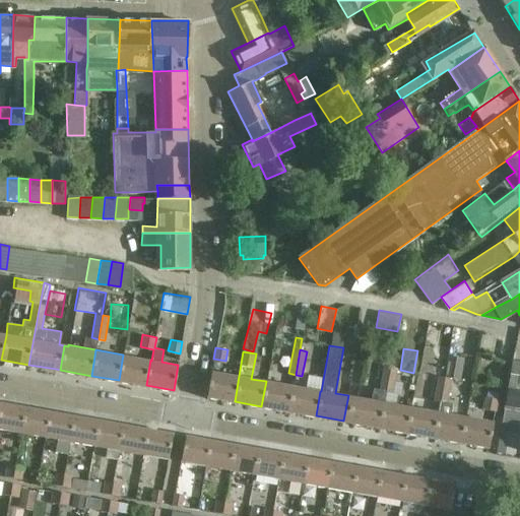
[(146,385),(150,360),(123,355),(119,380),(146,385)]
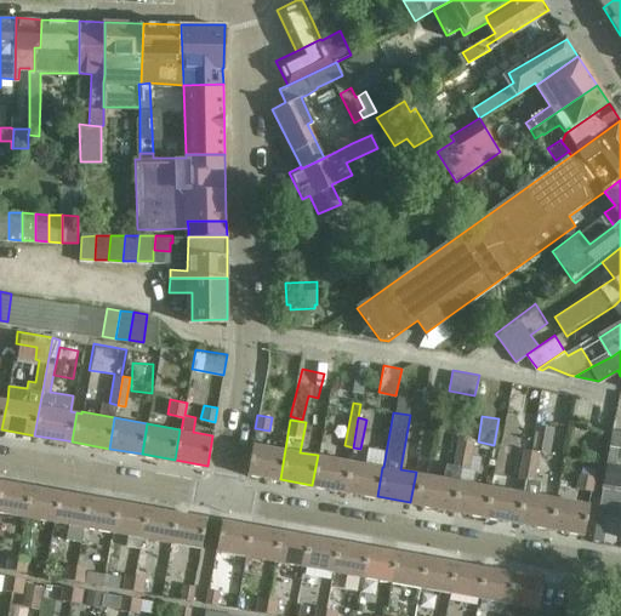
[(524,491),(523,491),(518,522),(551,528),(556,497),(539,494),(541,479),(535,478),(539,450),(550,452),(553,426),(536,423),(536,426),(524,488),(524,491)]
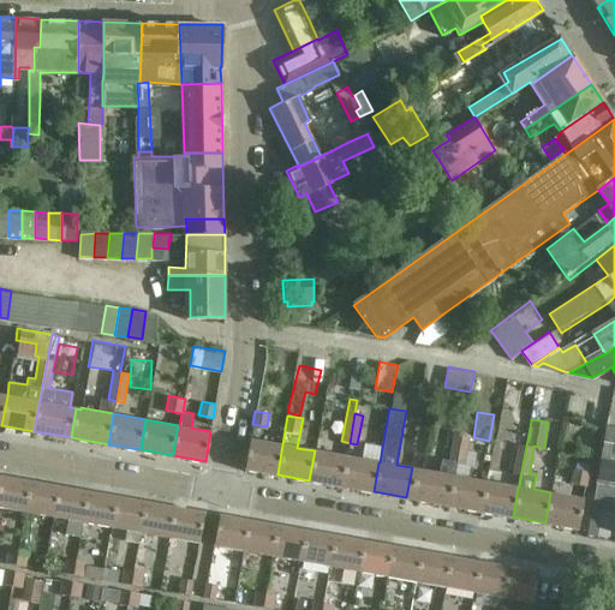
[(519,483),(531,422),(520,420),(515,443),(518,443),(513,472),(511,471),(512,482),(519,483)]
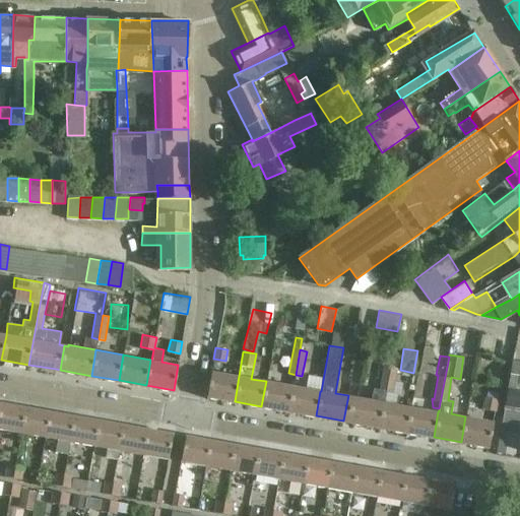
[(507,387),(519,389),(519,361),(512,360),(507,387)]
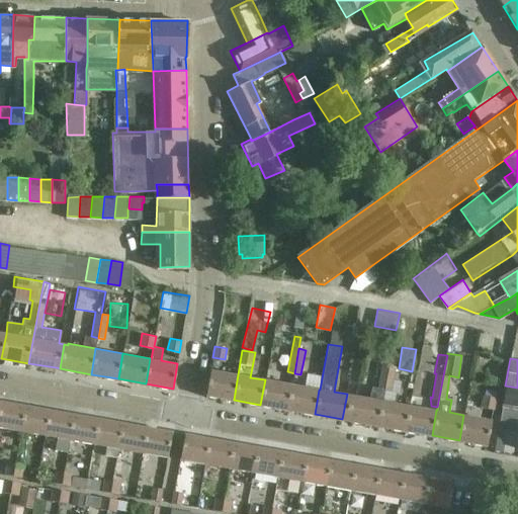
[(495,409),(503,365),(486,361),(480,394),(483,394),(481,406),(495,409)]
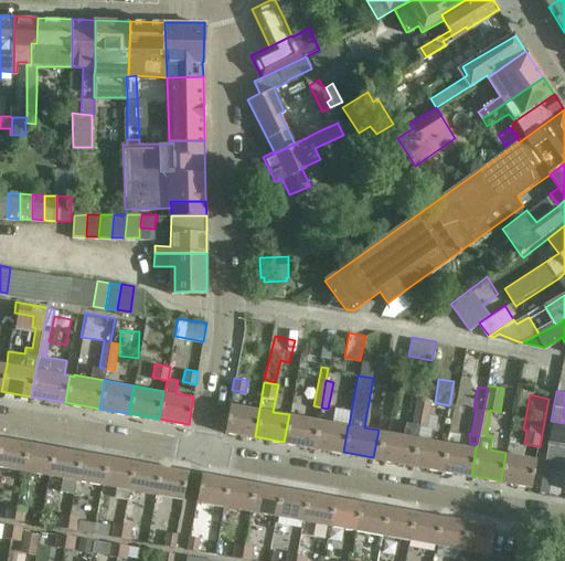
[(387,432),(386,437),(382,458),(413,464),(418,437),(420,424),(424,399),(417,397),(413,423),(405,421),(403,434),(387,432)]
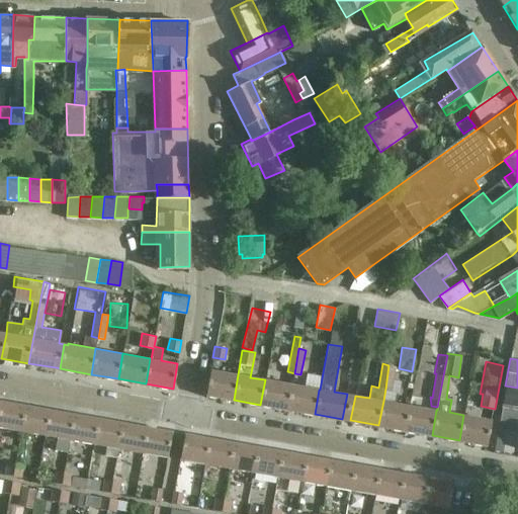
[(396,366),(389,365),(385,389),(392,390),(396,366)]
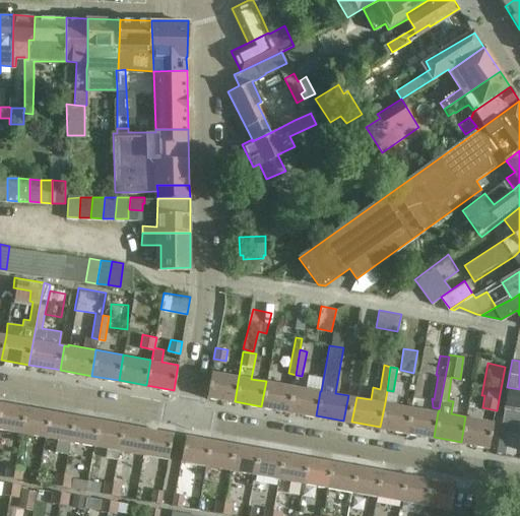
[(235,401),(239,376),(211,371),(206,396),(235,401)]
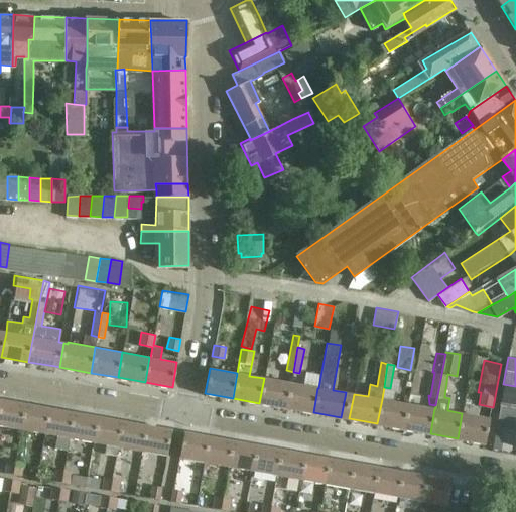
[(290,383),(264,378),(259,403),(286,407),(290,383)]
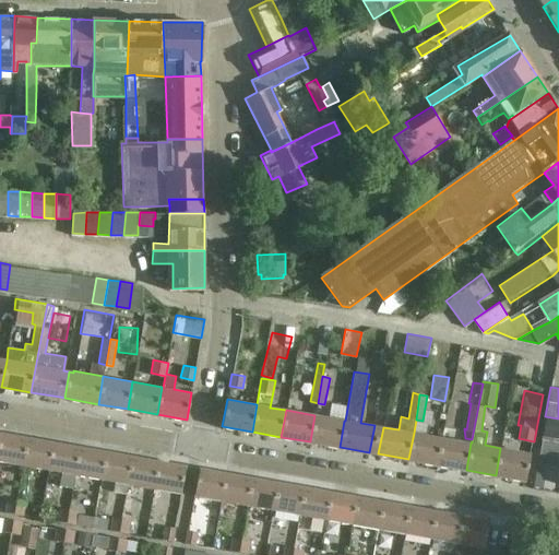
[(316,415),(314,415),(310,441),(340,447),(344,421),(316,415)]
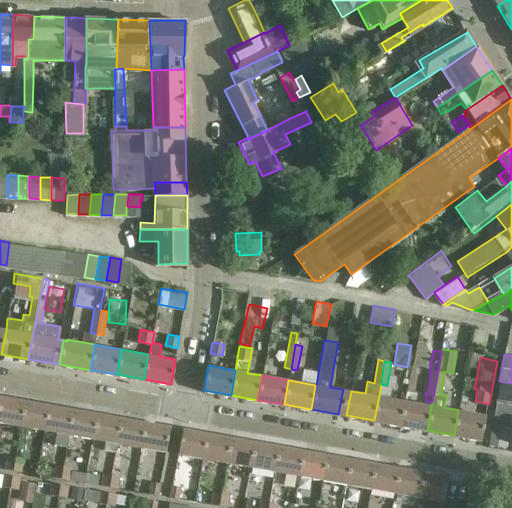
[(511,383),(499,381),(496,401),(510,404),(510,403),(511,403),(511,383)]
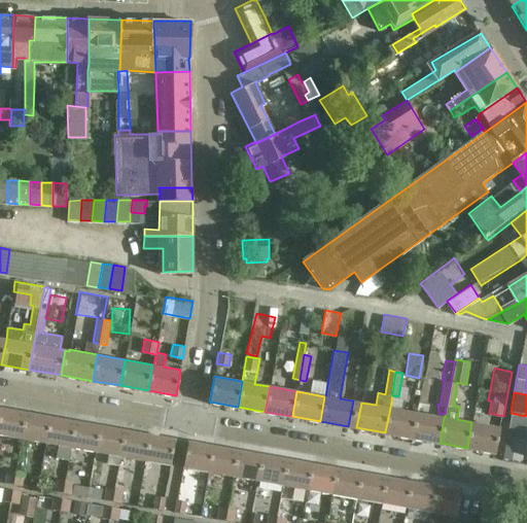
[(390,408),(385,432),(412,438),(417,412),(390,408)]
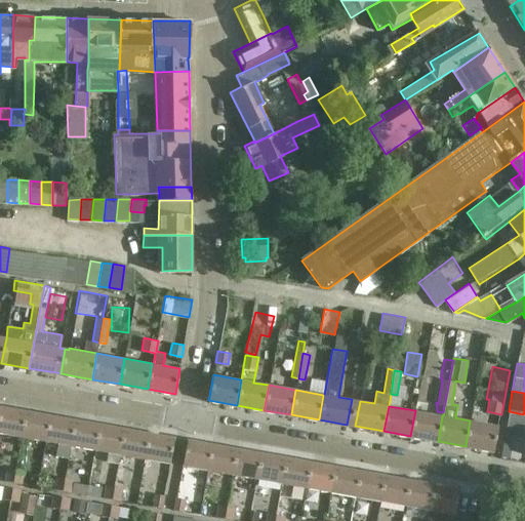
[(1,407),(0,413),(0,432),(22,436),(26,411),(1,407)]
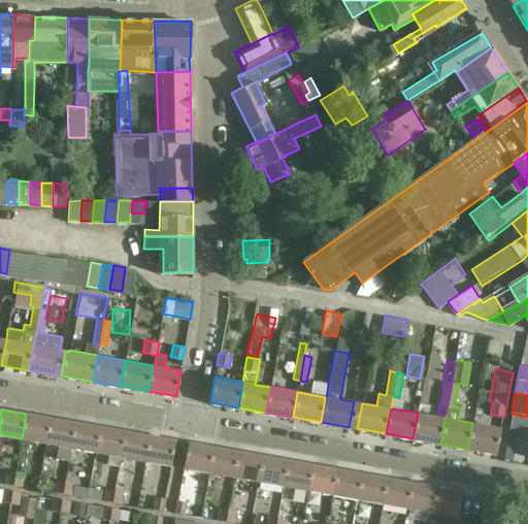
[(473,423),(472,423),(468,449),(496,454),(499,433),(500,428),(483,425),(486,412),(475,411),(473,423)]
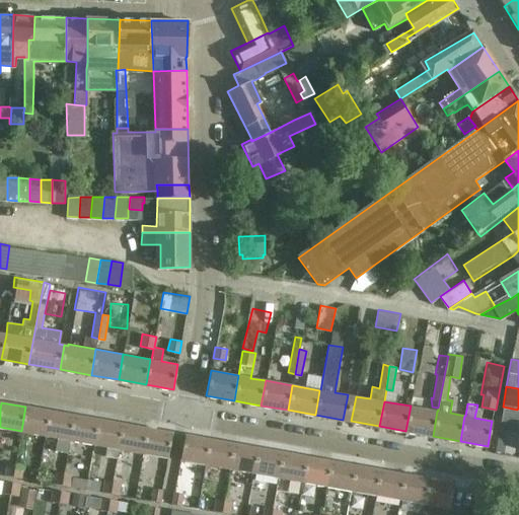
[(411,406),(405,431),(433,436),(437,411),(411,406)]
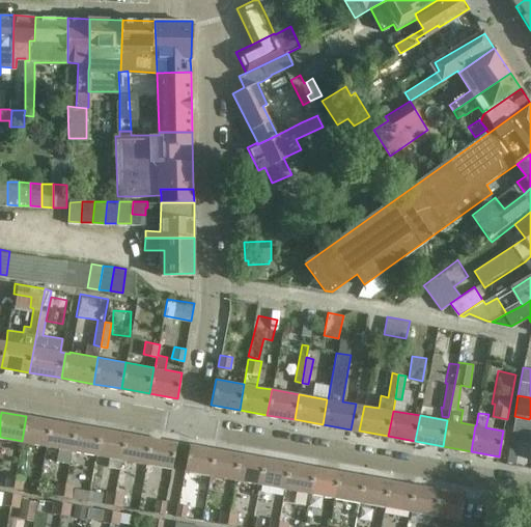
[(26,416),(22,441),(47,446),(51,420),(26,416)]
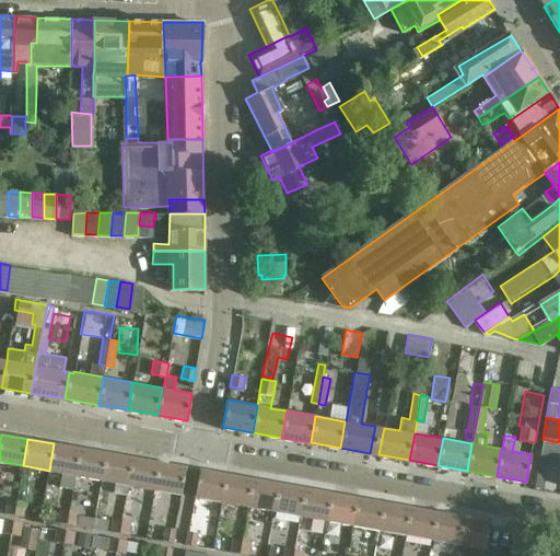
[(54,443),(49,471),(62,473),(60,485),(74,487),(77,476),(76,475),(80,449),(54,443)]
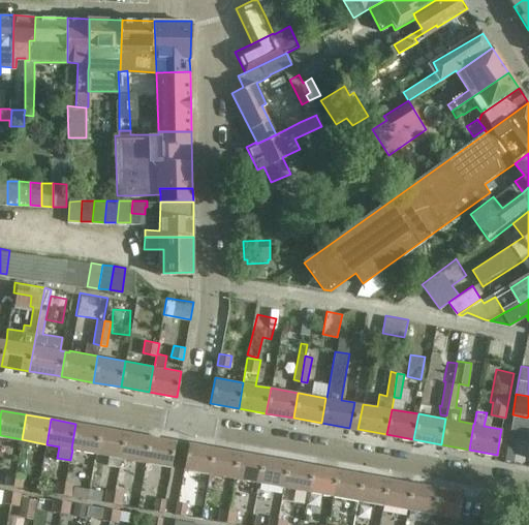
[(75,424),(71,449),(72,450),(96,454),(100,428),(75,424)]
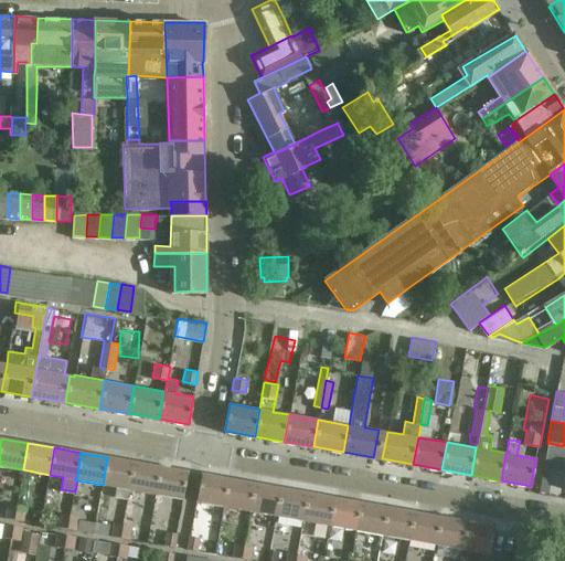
[(107,457),(103,485),(116,487),(114,496),(128,498),(129,489),(134,462),(107,457)]
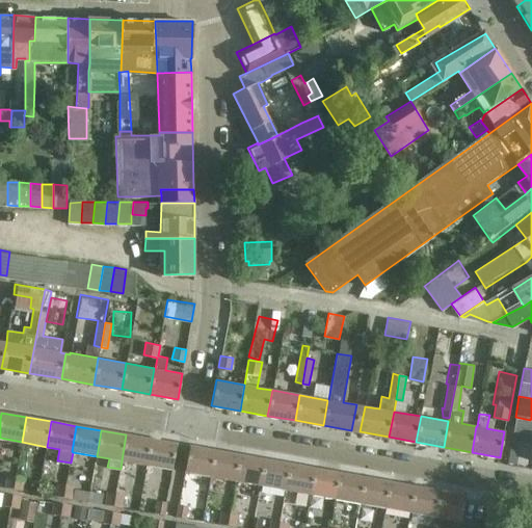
[(147,465),(151,439),(126,434),(122,460),(147,465)]
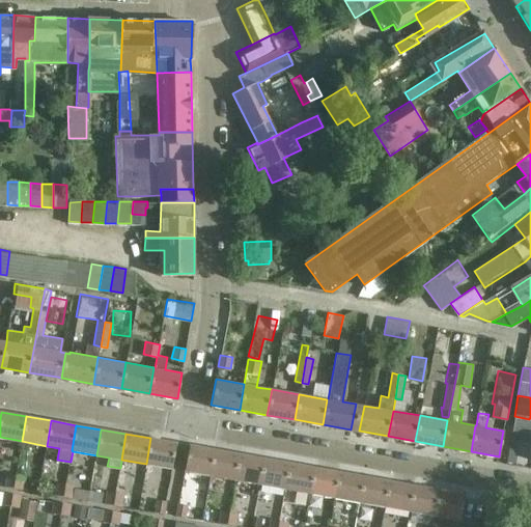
[(172,468),(172,464),(176,443),(150,438),(146,464),(172,468)]
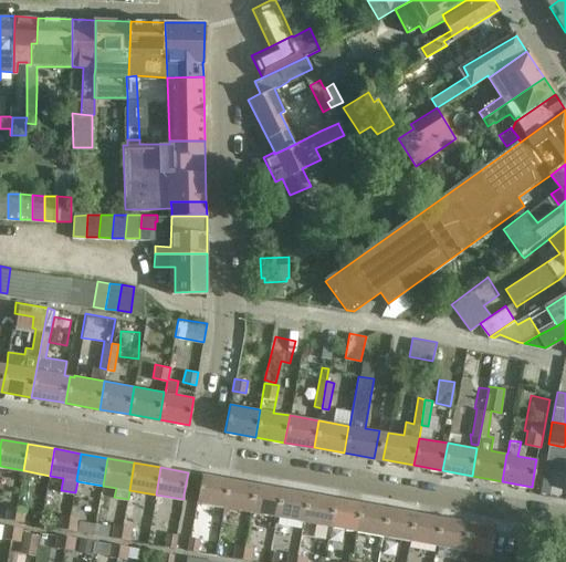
[(223,507),(228,479),(201,475),(197,502),(223,507)]
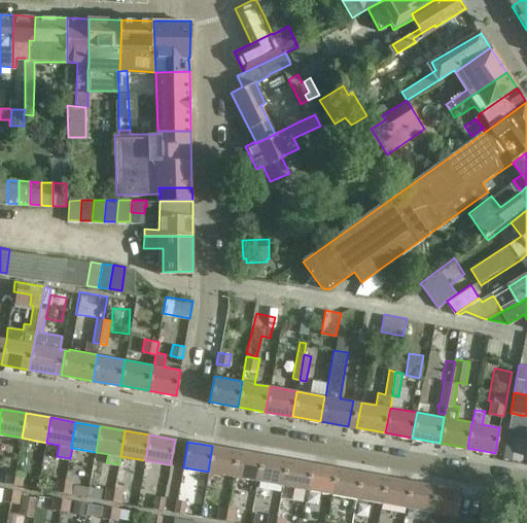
[(212,446),(208,472),(233,476),(237,450),(212,446)]
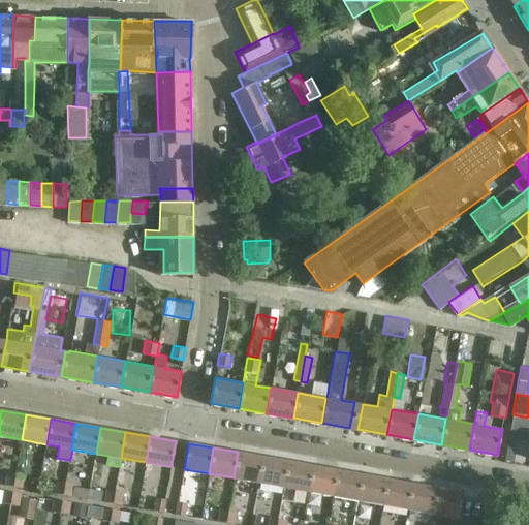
[(238,452),(234,477),(258,483),(262,457),(238,452)]
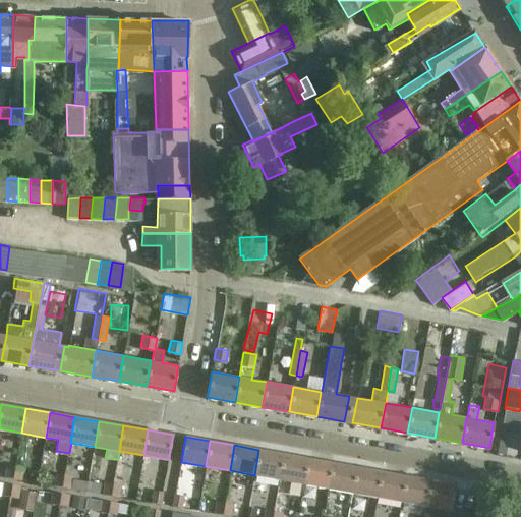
[(258,450),(254,475),(279,479),(283,454),(258,450)]
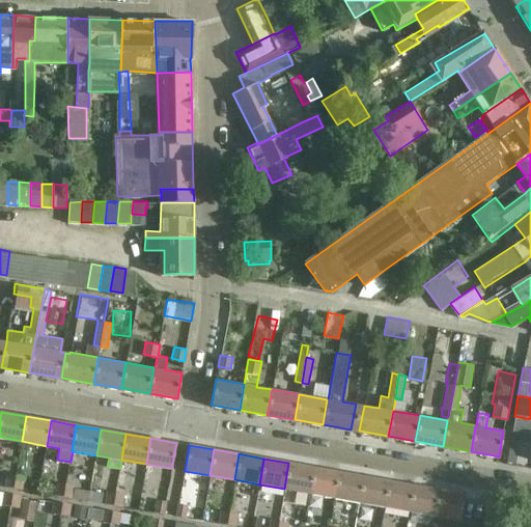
[(104,463),(96,461),(91,489),(90,489),(88,500),(102,502),(104,491),(99,491),(104,463)]
